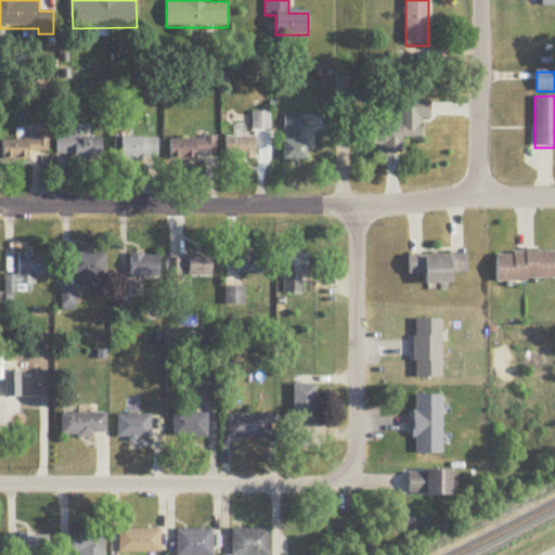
[(429,103),(399,103),(399,123),(366,123),(365,145),(384,145),(384,154),(402,154),(402,138),(422,138),(422,120),(429,120),(429,103)]
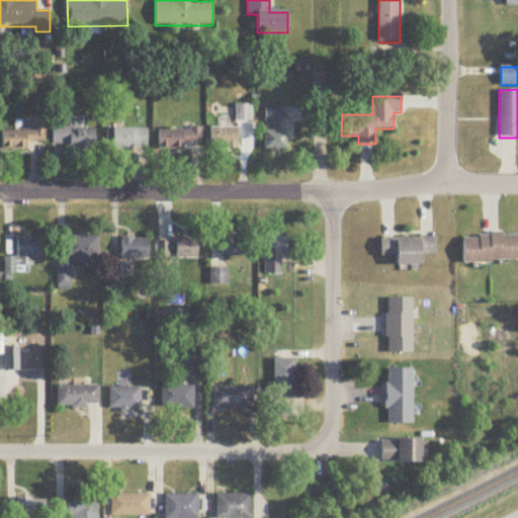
[(281,131),(281,109),(265,109),(265,151),(287,151),(287,131),(281,131)]
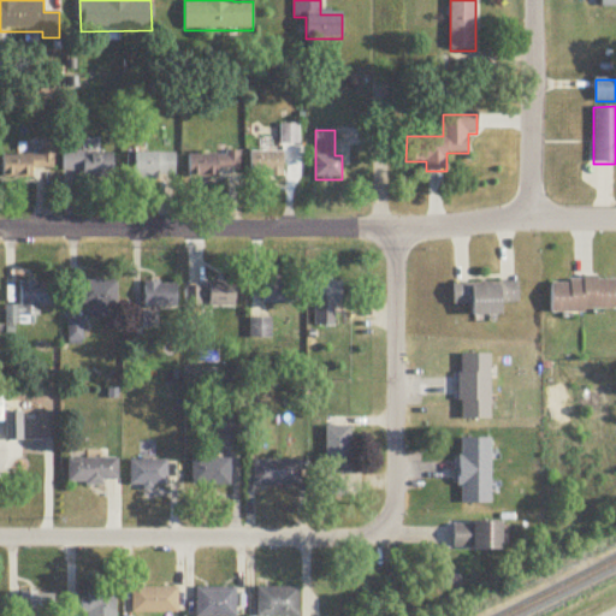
[(41,157),(4,155),(3,179),(33,181),(34,170),(55,171),(57,141),(42,141),(41,157)]
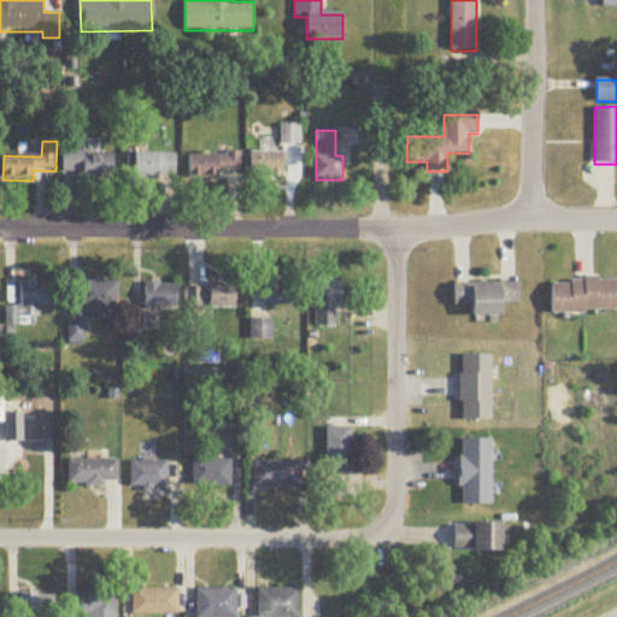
[(218,177),(218,171),(242,170),(241,152),(189,154),(189,178),(218,177)]
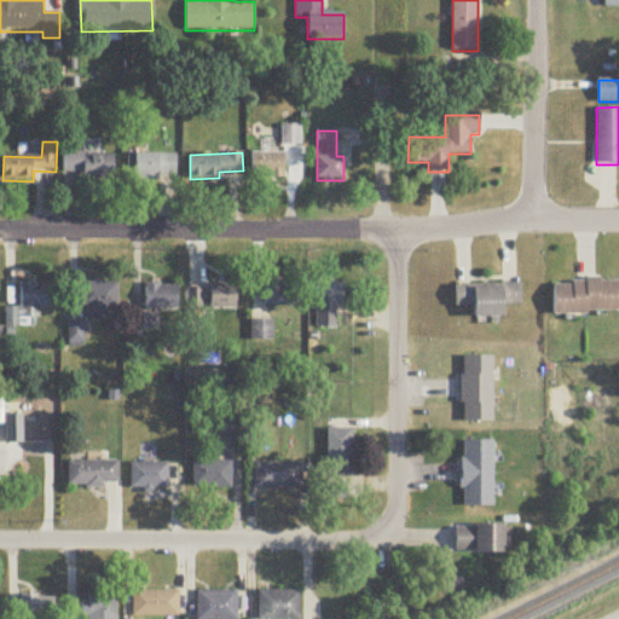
[(64,177),(113,177),(113,154),(64,154),(64,177)]
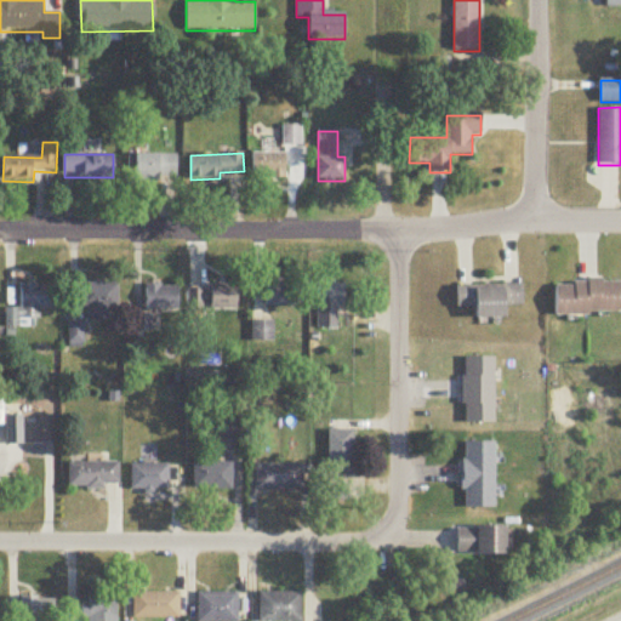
[(136,182),(177,182),(177,154),(136,154),(136,182)]
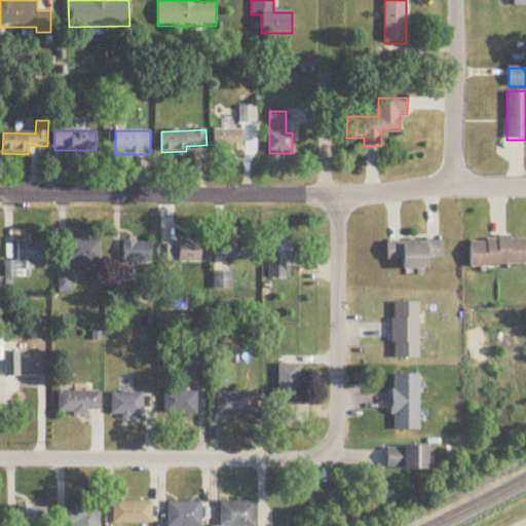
[(214,130),(214,151),(242,151),(242,130),(214,130)]
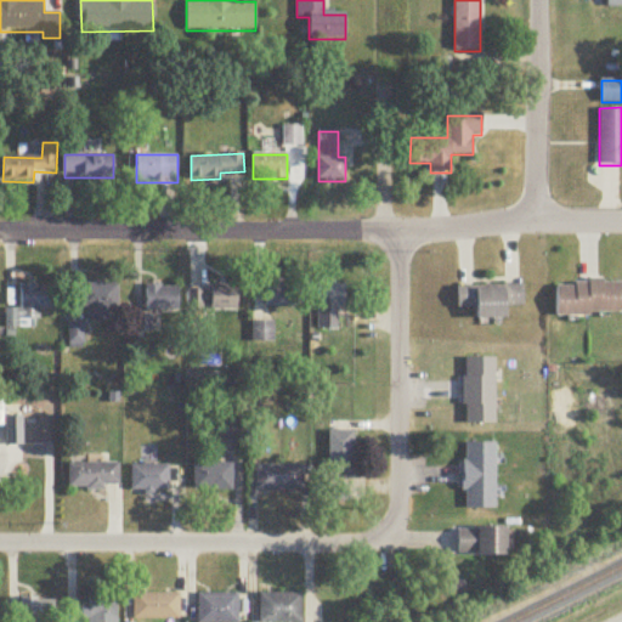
[(621,314),(621,280),(555,281),(557,315),(621,314)]
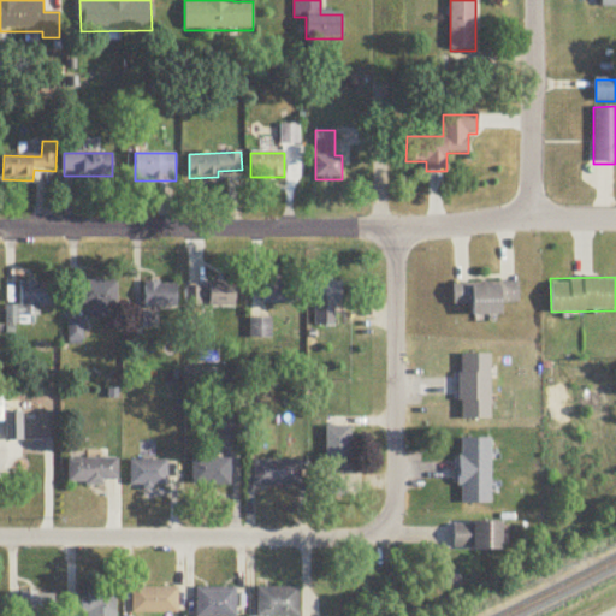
[(81,278),(81,319),(117,319),(117,278),(81,278)]
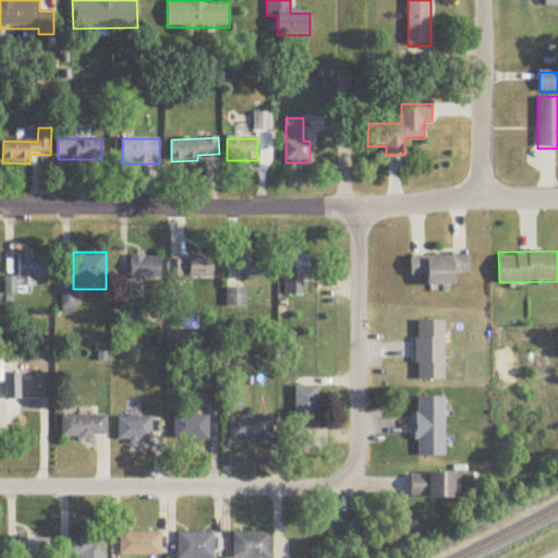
[(240,277),(273,277),(273,254),(240,254),(240,277)]
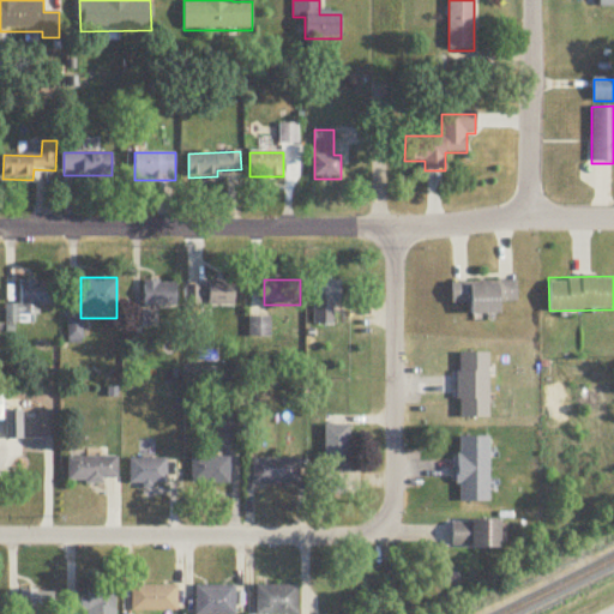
[(314,325),(338,325),(338,281),(314,281),(314,325)]
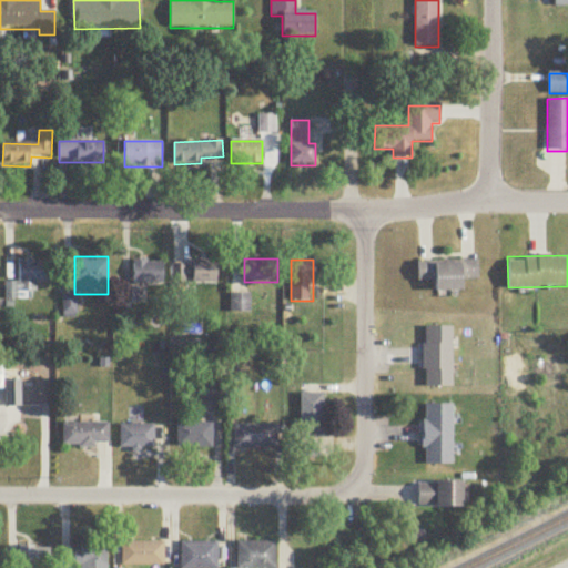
[(19,282),(7,282),(6,301),(36,301),(37,284),(48,284),(48,262),(19,261),(19,282)]
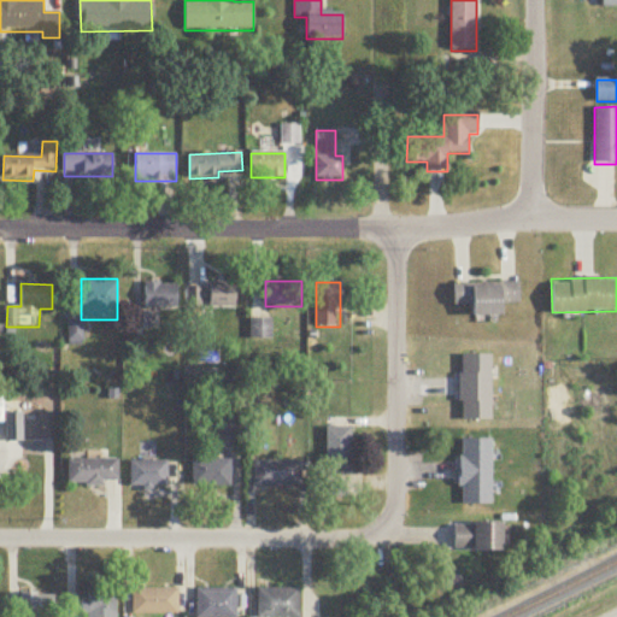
[(519,304),(518,283),(454,285),(454,306),(471,305),(471,317),(504,316),(503,305),(519,304)]
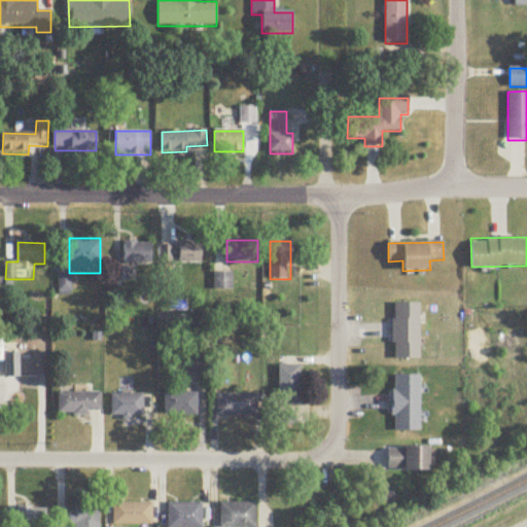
[(125,264),(151,264),(151,243),(125,243),(125,264)]
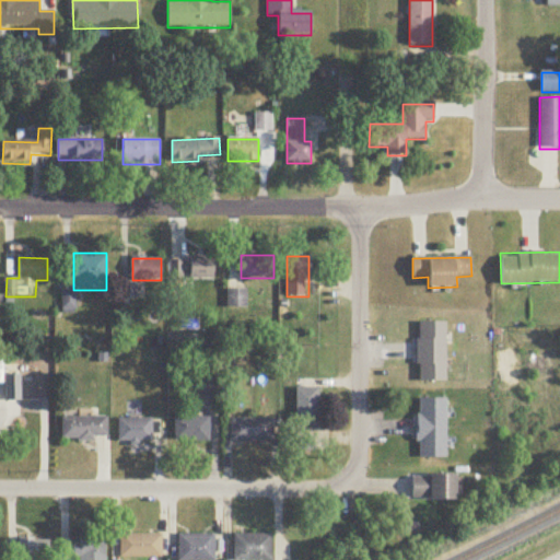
[(172,280),(214,280),(214,258),(172,258),(172,280)]
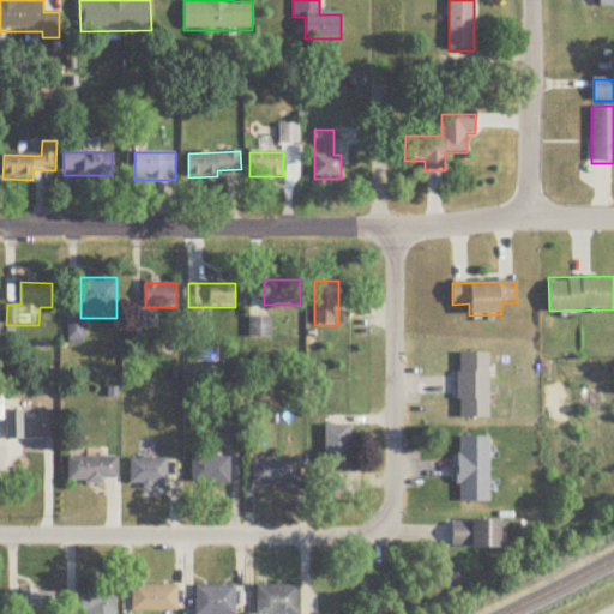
[(269,319),(252,319),(252,337),(269,337),(269,319)]
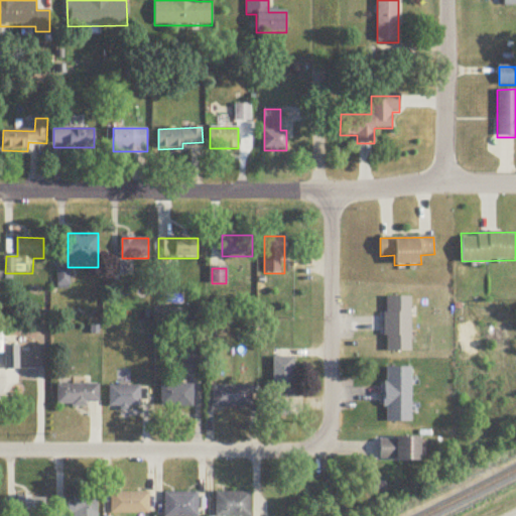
[(410,298),(385,298),(385,353),(410,353),(410,298)]
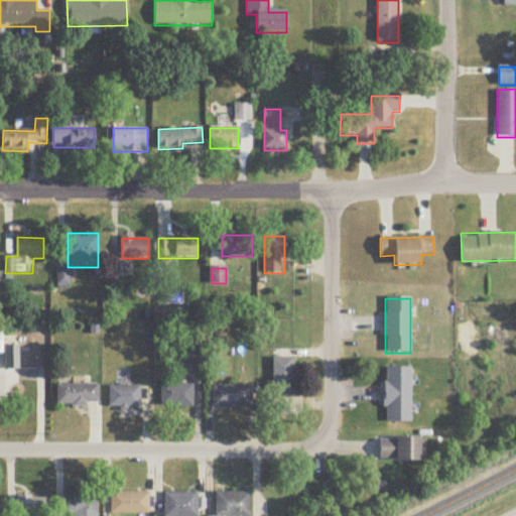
[(19,347),(6,347),(6,370),(19,370),(19,347)]
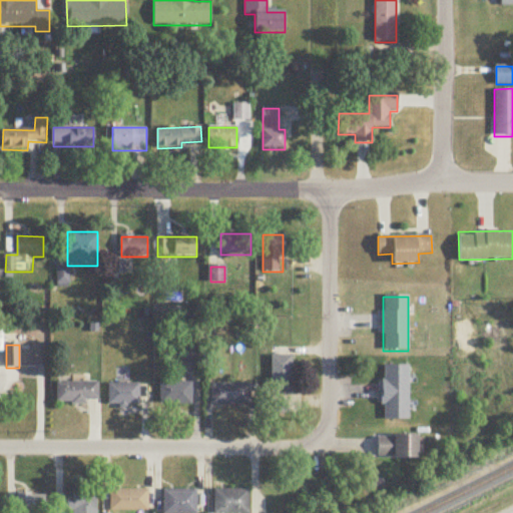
[(198,364),(198,347),(182,347),(182,364),(198,364)]
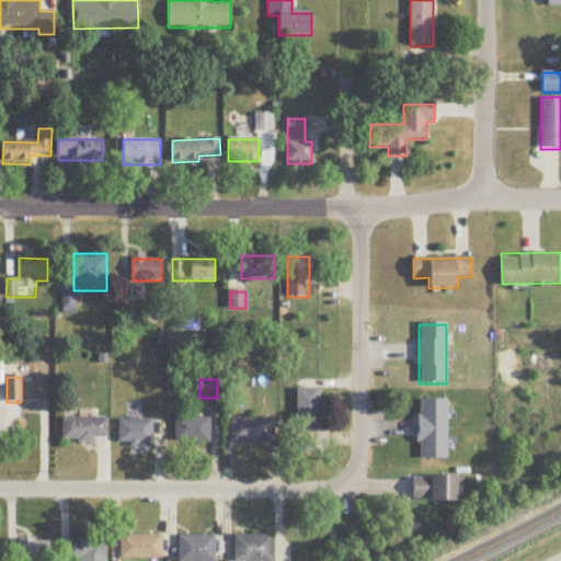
[(320,389),(297,389),(297,433),(320,433),(320,389)]
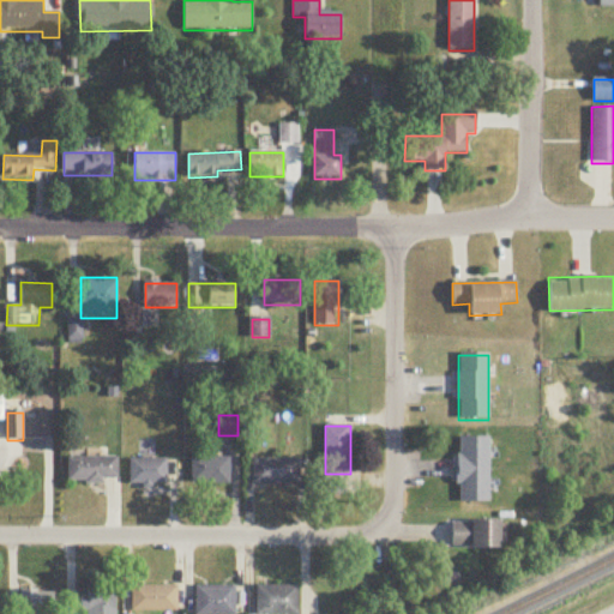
[(488,505),(488,439),(458,439),(458,505),(488,505)]
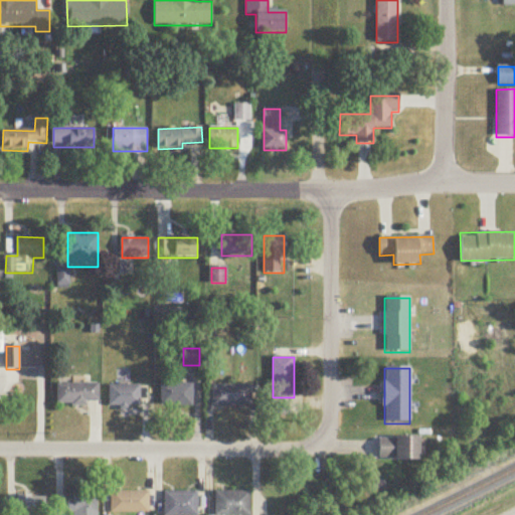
[(56,406),(99,406),(99,385),(56,385),(56,406)]
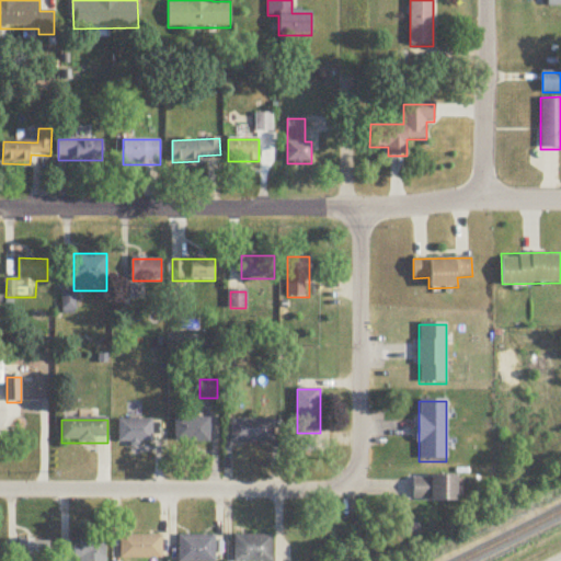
[(209,420),(175,420),(175,445),(209,445),(209,420)]
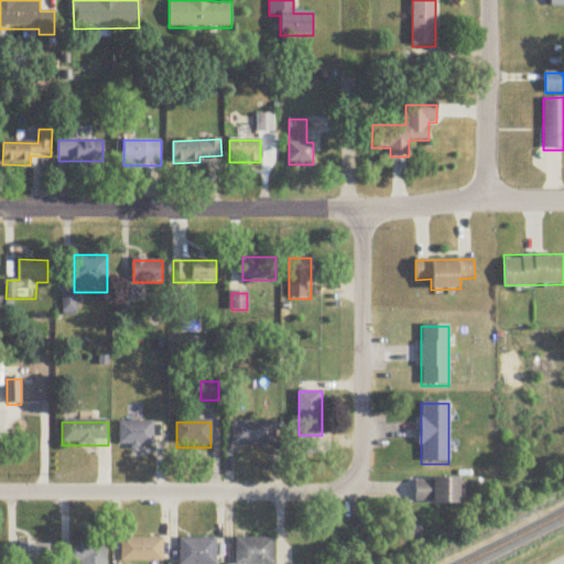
[(231,446),(275,446),(275,422),(231,422),(231,446)]
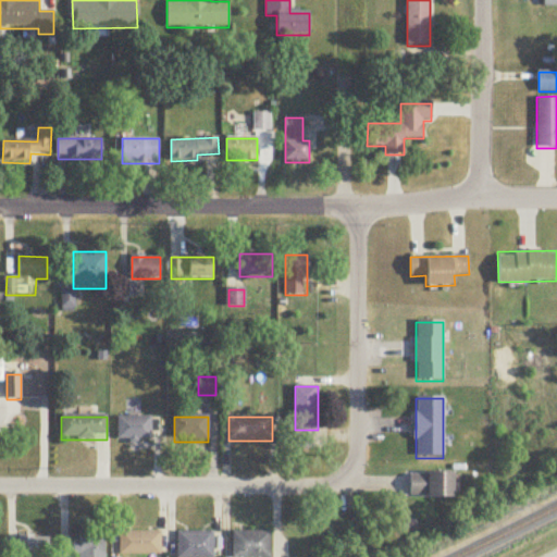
[(151,442),(151,418),(118,418),(118,442),(151,442)]
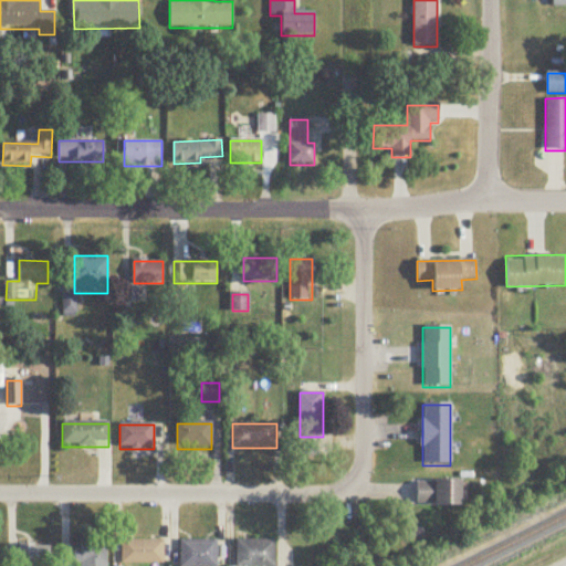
[(416,481),(416,506),(461,506),(461,481),(416,481)]
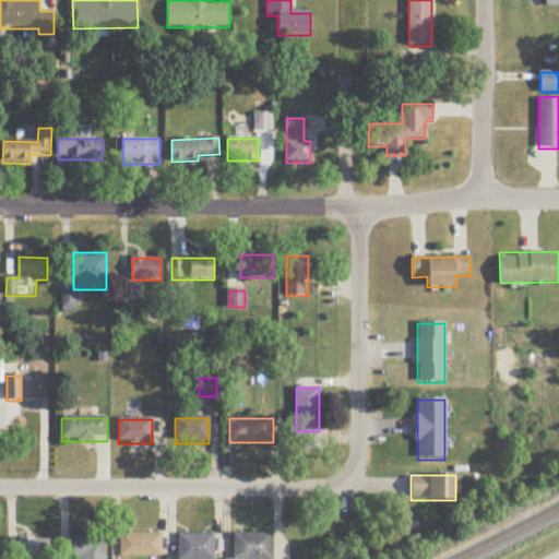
[(214,558),(214,535),(179,535),(179,558),(214,558)]
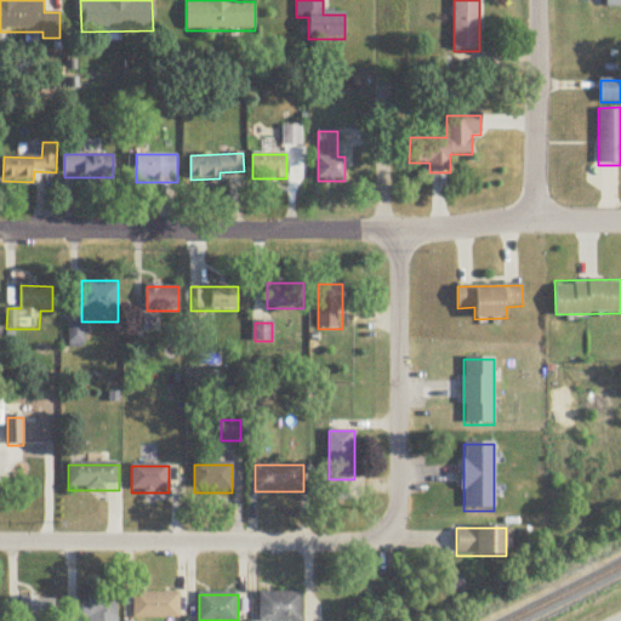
[(258,620),(301,620),(301,594),(258,594),(258,620)]
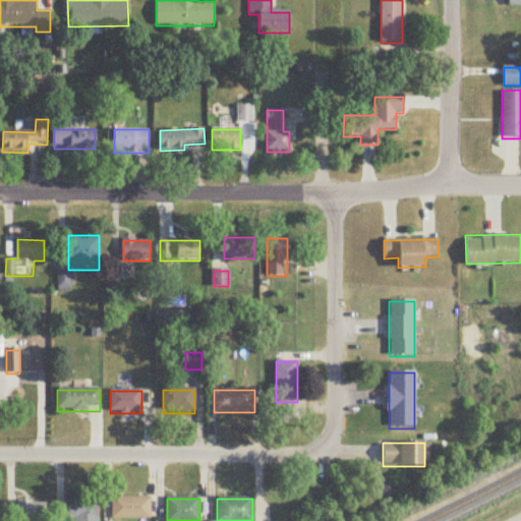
[(150,520),(150,500),(112,500),(112,520),(150,520)]
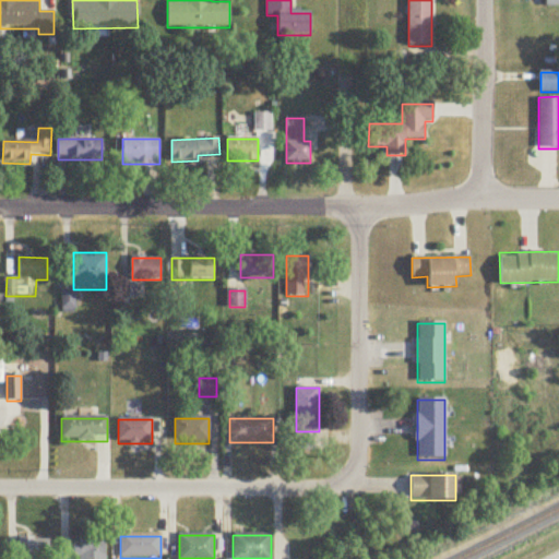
[(104,558),(104,538),(75,538),(74,558),(104,558)]
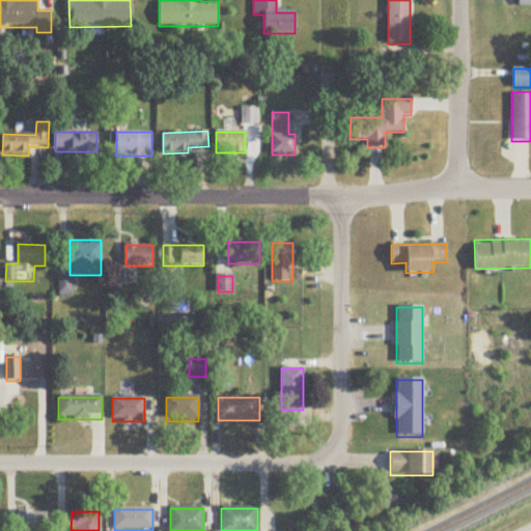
[(46,530),(47,512),(18,512),(17,530),(46,530)]
